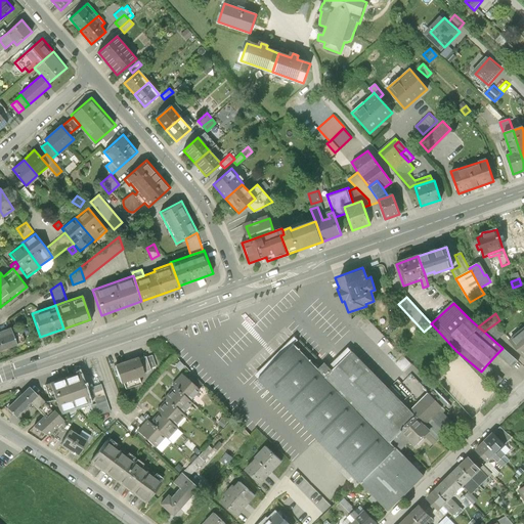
[(484,332),(495,342),(505,334),(495,323),(484,332)]
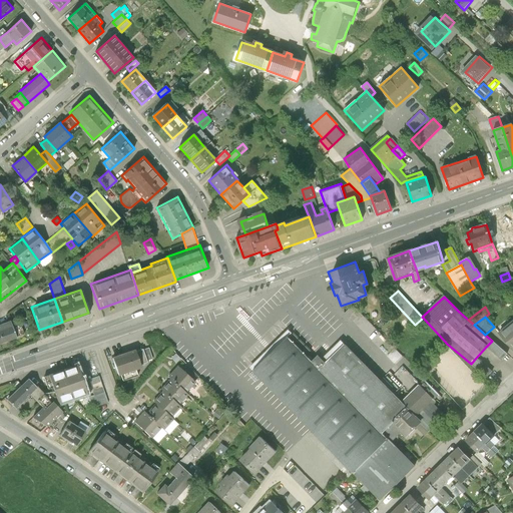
[(10,320),(0,323),(0,342),(16,337),(13,327),(10,320)]
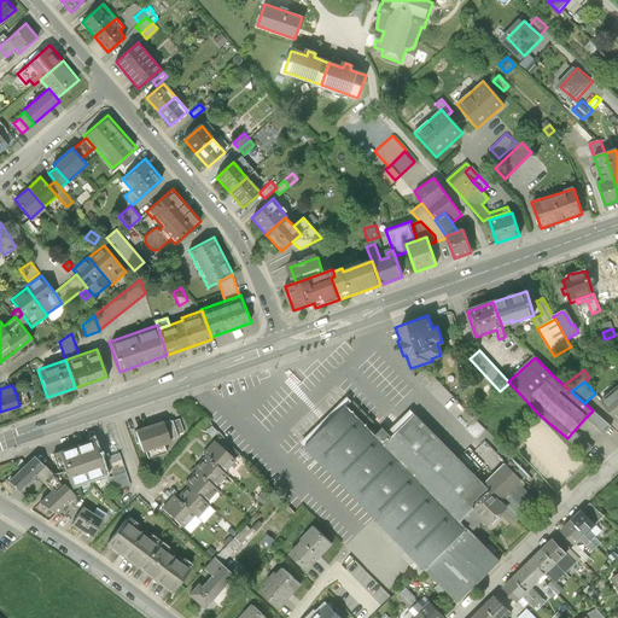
[(617,388),(601,402),(617,423),(617,388)]
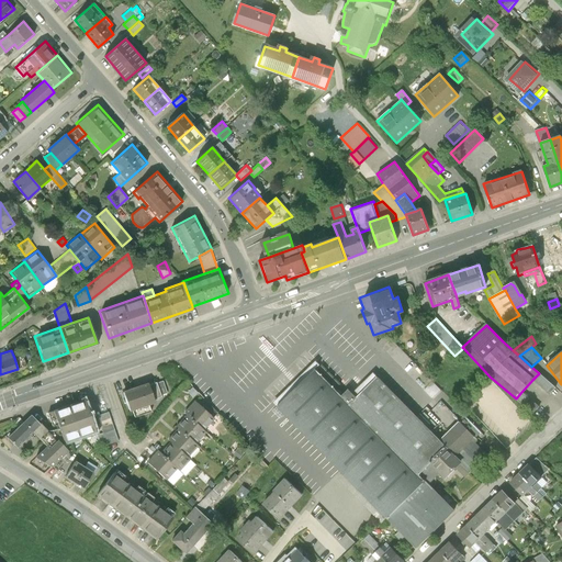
[(14,358),(18,369),(26,364),(23,355),(14,358)]
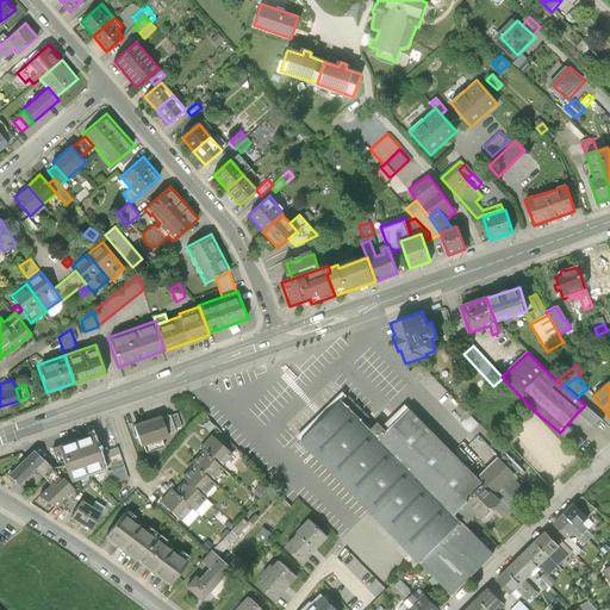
[(298,437),(302,441),(324,418),(342,400),(340,398),(343,393),(298,437)]
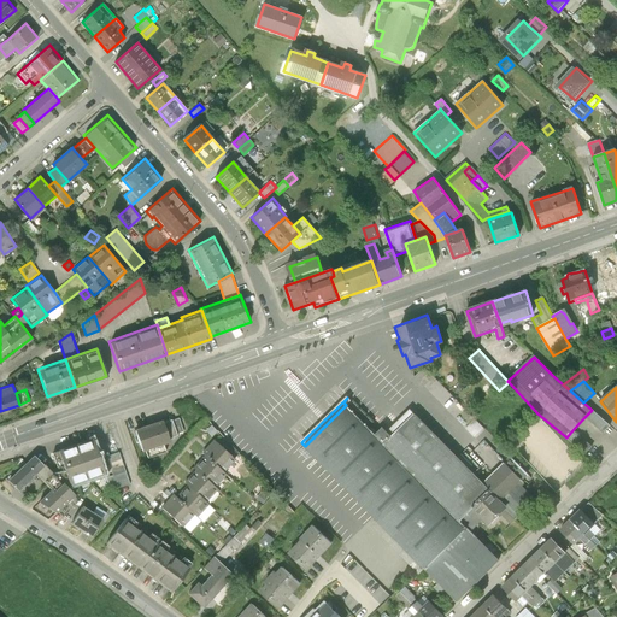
[(456,456),(413,413),(398,429),(392,435),(387,432),(383,427),(375,434),(368,427),(372,423),(347,398),(344,403),(346,405),(328,423),(305,446),(382,526),(418,563),(423,566),(425,569),(425,568),(465,528),(466,527),(459,521),(472,507),(489,491),(483,485),(479,479),(474,475),(457,457),(456,456)]
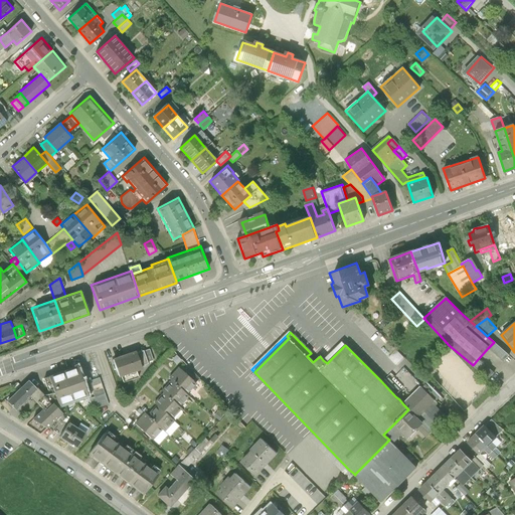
[(342,341),(323,360),(327,363),(332,358),(345,345),(342,341)]
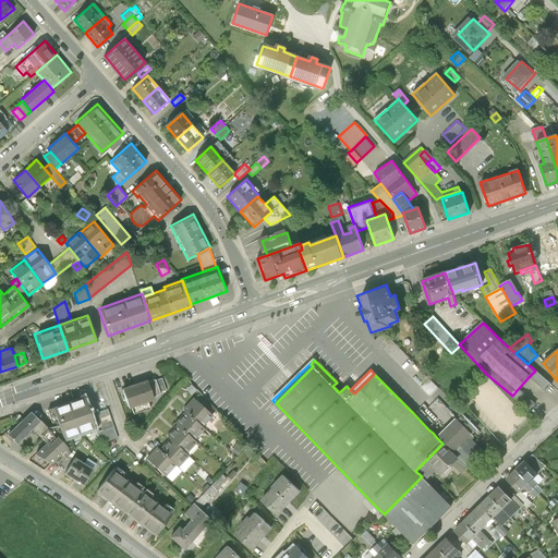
[(535,371),(529,377),(546,391),(552,385),(535,371)]
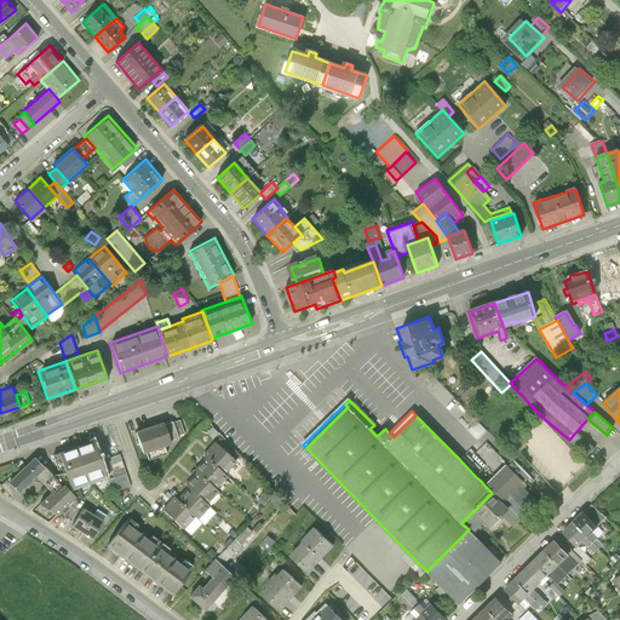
[(181,419),(173,422),(178,435),(184,432),(181,419)]
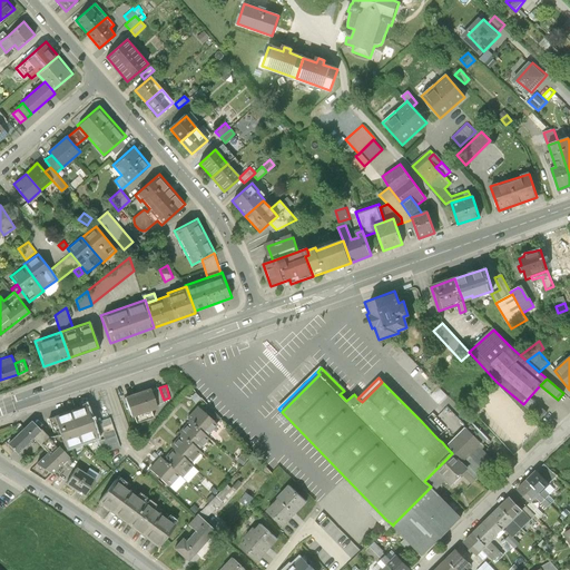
[(151,386),(125,395),(133,416),(135,415),(137,423),(154,418),(151,410),(158,408),(157,404),(164,402),(164,400),(159,387),(153,390),(151,386)]
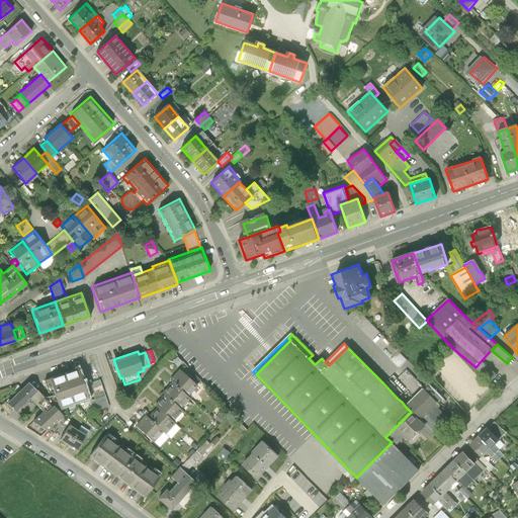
[(406,359),(399,352),(391,360),(398,367),(406,359)]
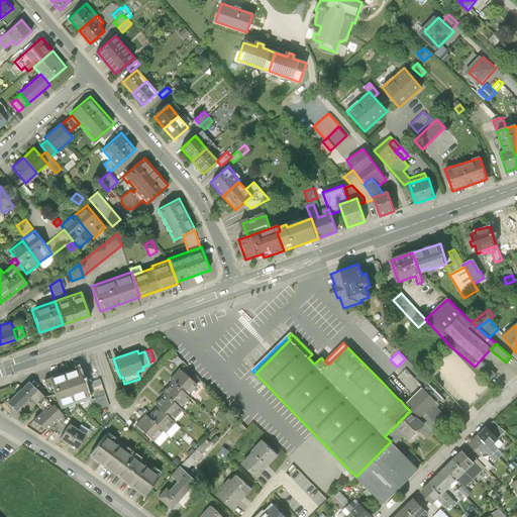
[(496,375),(480,360),(475,367),(491,381),(496,375)]
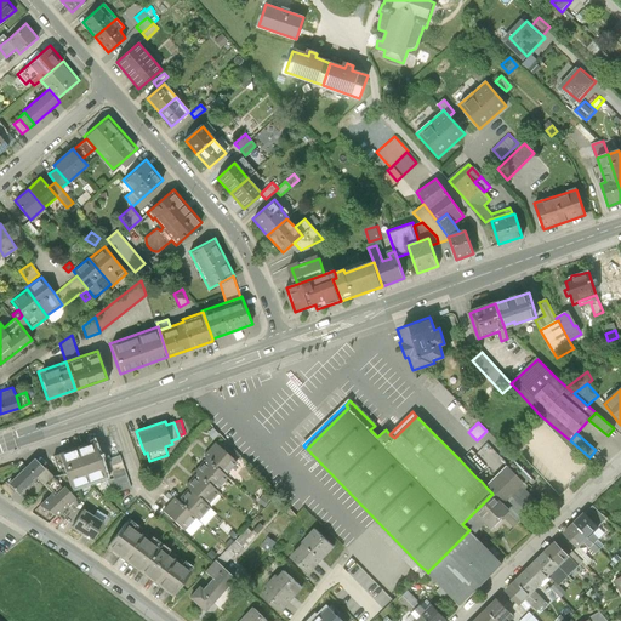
[(107,476),(95,440),(52,455),(58,472),(66,469),(72,488),(107,476)]
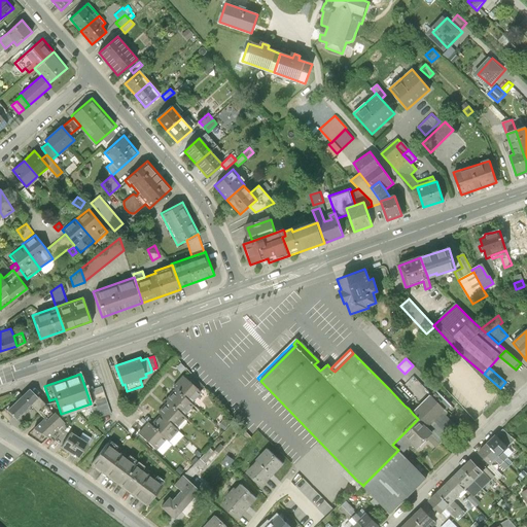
[(201,391),(183,376),(173,386),(175,389),(190,402),(201,391)]
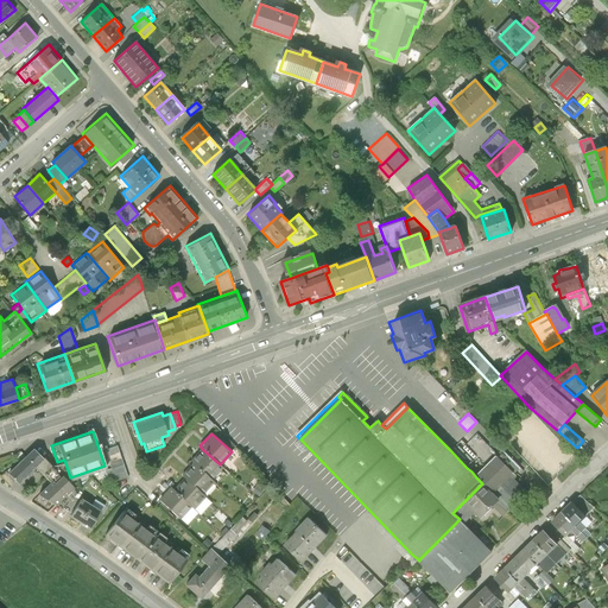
[(118,445),(105,450),(112,468),(105,470),(109,483),(128,476),(118,445)]
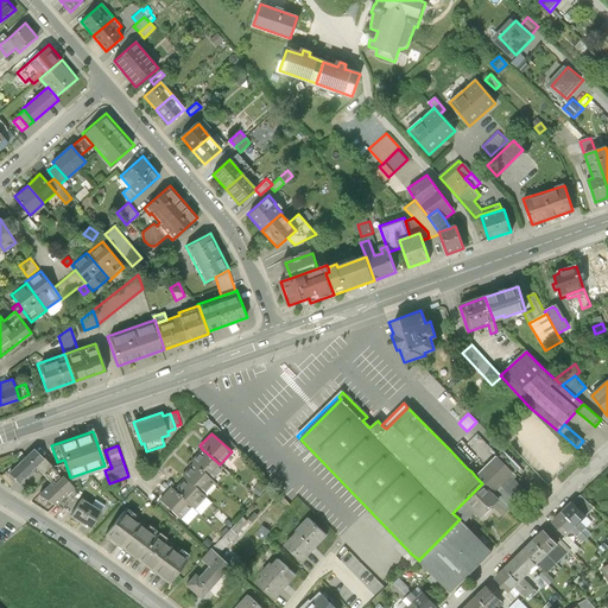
[(45,458),(33,447),(8,473),(16,481),(19,483),(36,467),(45,458)]
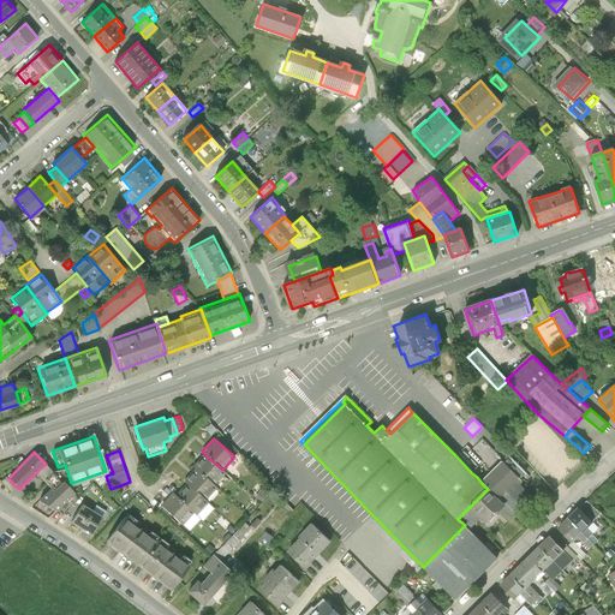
[(459,452),(455,455),(472,473),(476,470),(459,452)]
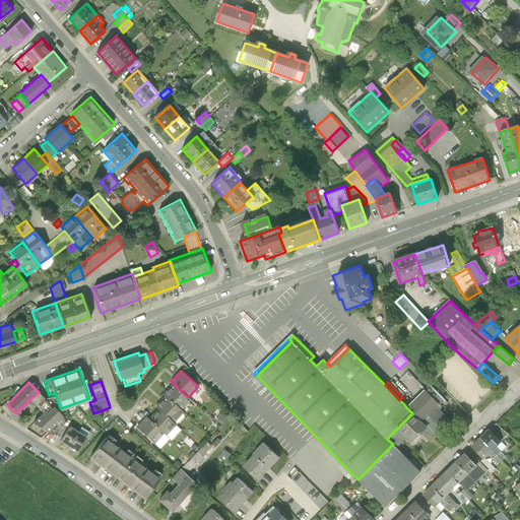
[(192,400),(188,397),(173,384),(164,394),(167,396),(184,410),(192,400)]
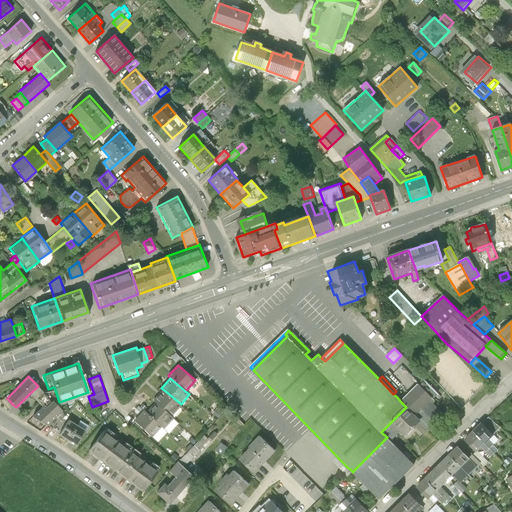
[(404,398),(401,402),(406,407),(414,415),(433,397),(437,392),(424,379),(404,398)]
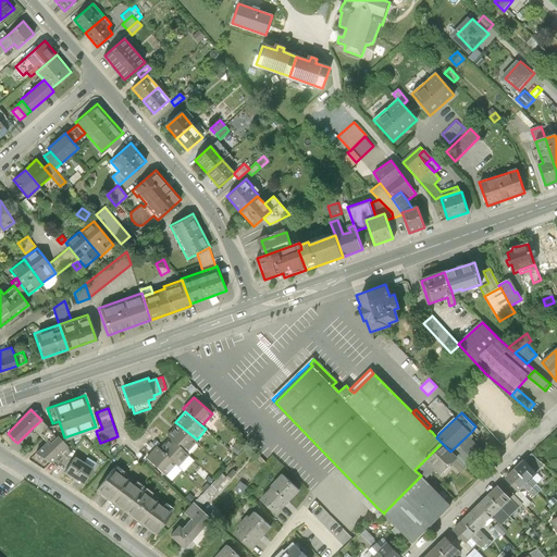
[(41,420),(33,428),(46,442),(48,440),(50,442),(57,436),(41,420)]
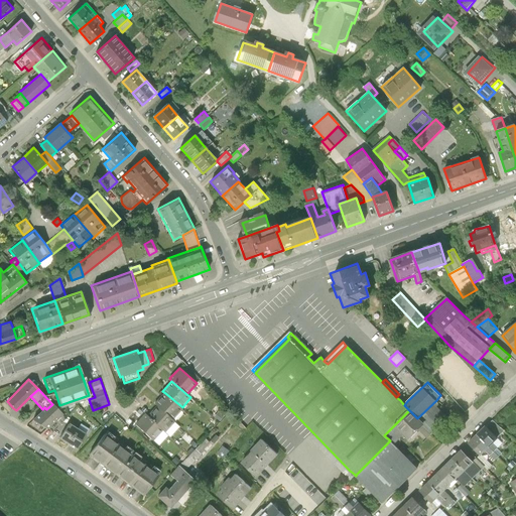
[(182,407),(165,393),(156,405),(157,406),(173,419),(180,409),(182,407)]
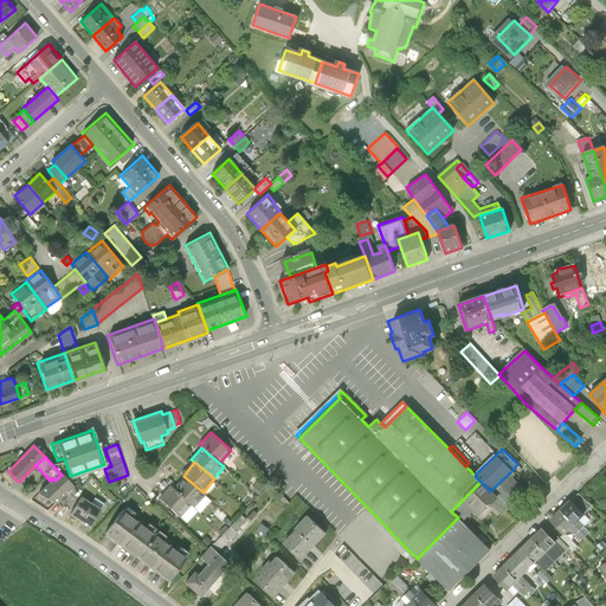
[(11,483),(15,479),(8,471),(6,470),(2,474),(11,483)]
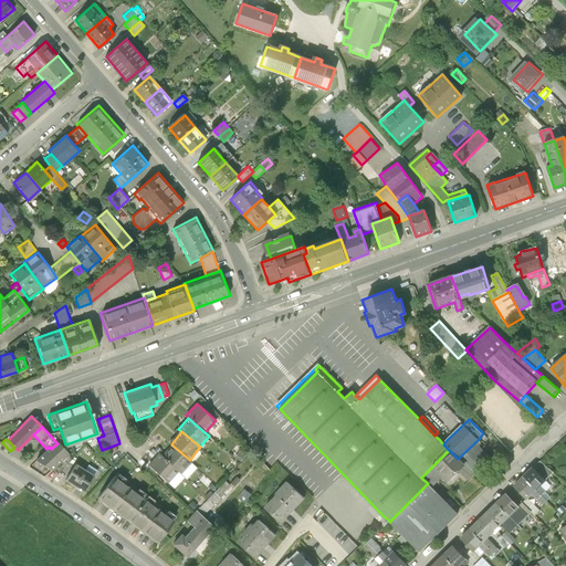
[(481,441),(479,439),(458,459),(464,464),(463,467),(473,477),(491,459),(477,446),(481,441)]
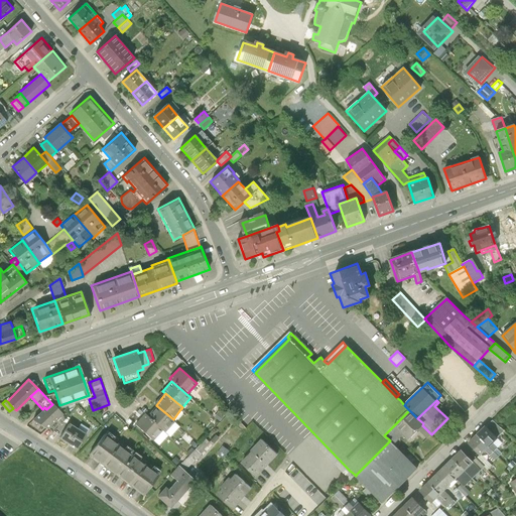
[(46,409),(44,407),(42,409),(32,418),(48,427),(63,412),(54,402),(52,404),(46,409)]
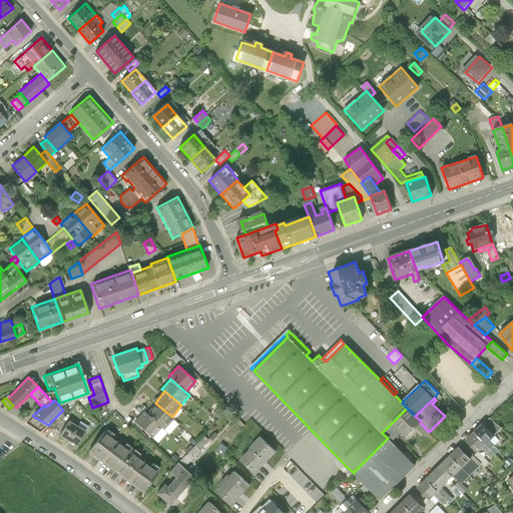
[(175,420),(172,417),(156,404),(147,416),(161,427),(166,431),(175,420)]
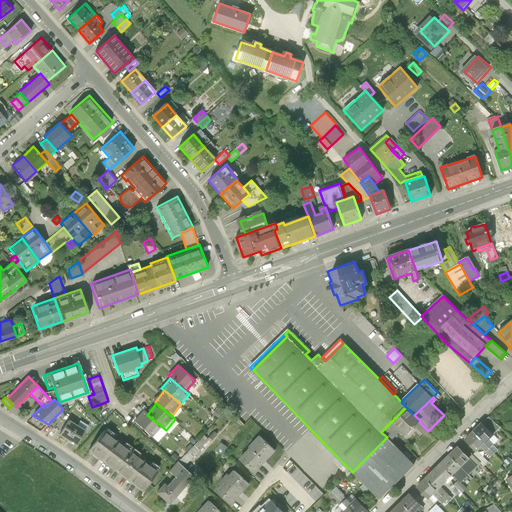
[(406,407),(392,421),(401,430),(406,434),(414,426),(419,422),(420,420),(414,415),(406,407)]
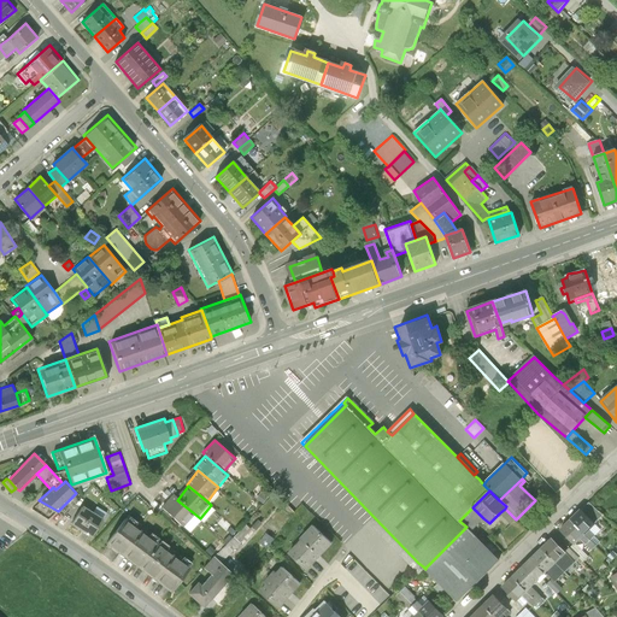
[(76,493),(58,511),(64,517),(77,501),(76,493)]
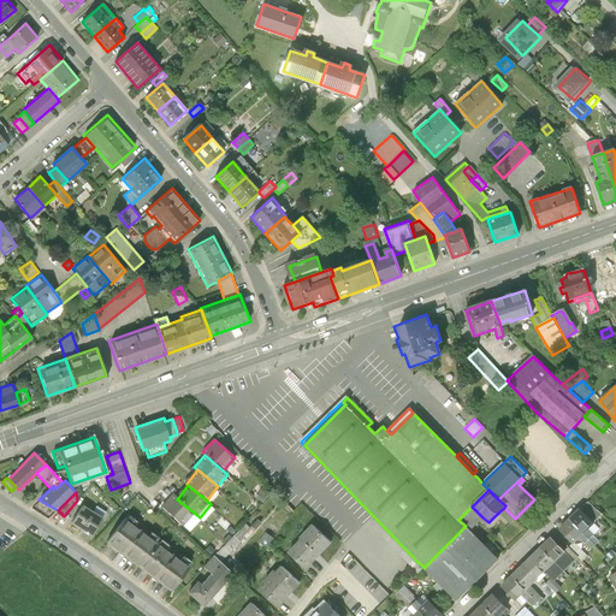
[(183,525),(194,513),(177,499),(172,495),(163,508),(183,525)]
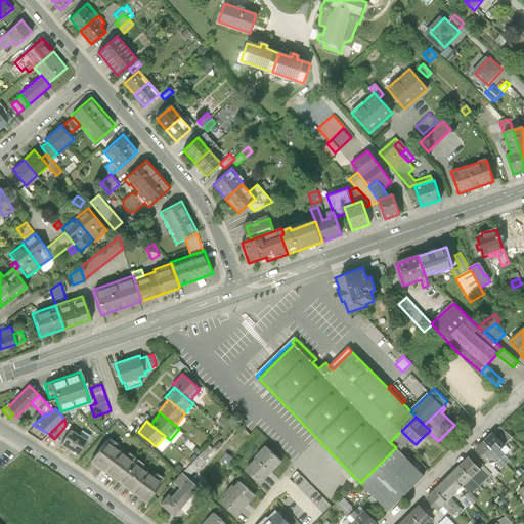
[(499,426),(493,432),(505,444),(512,438),(499,426)]
